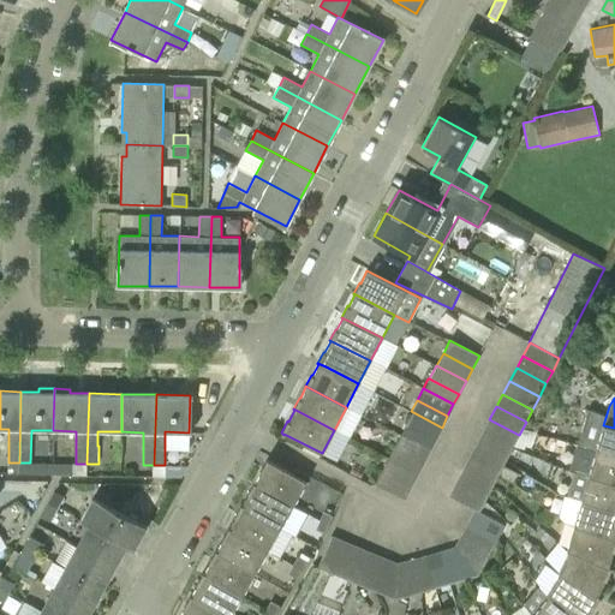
[(399,434),(430,451),(442,428),(411,411),(399,434)]
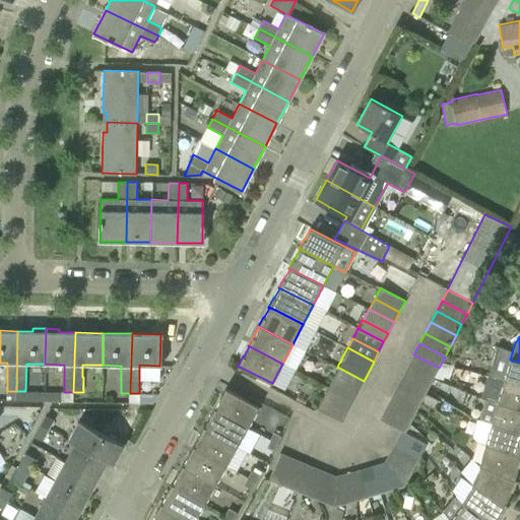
[(434,378),(439,368),(413,354),(408,365),(434,378)]
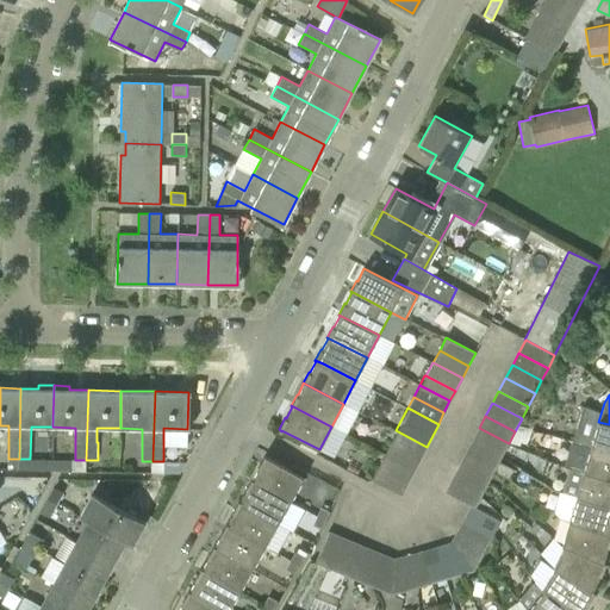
[(591,447),(609,452),(609,424),(598,422),(591,447)]
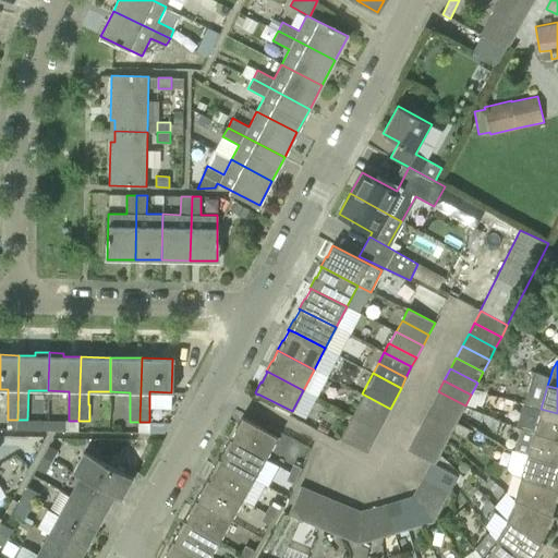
[(459,417),(465,405),(438,391),(432,403),(459,417)]
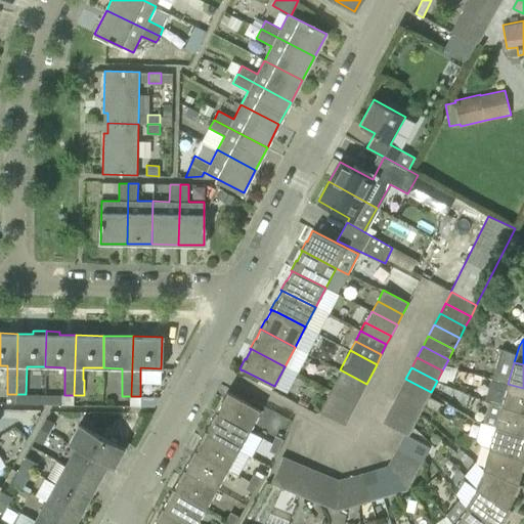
[(366,384),(340,369),(330,390),(356,403),(366,384)]
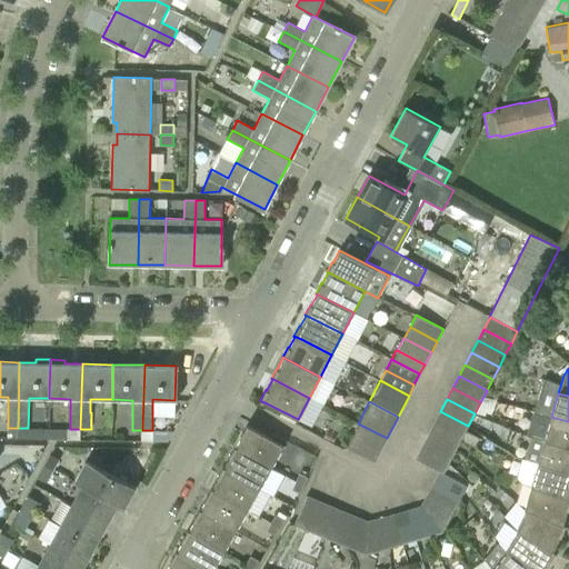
[(466,430),(468,426),(440,411),(435,423),(462,438),(466,430)]
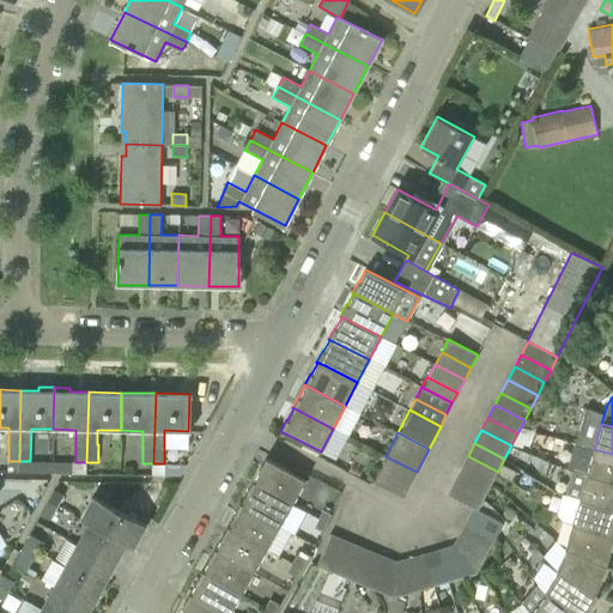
[(586,474),(612,480),(612,454),(594,449),(586,474)]
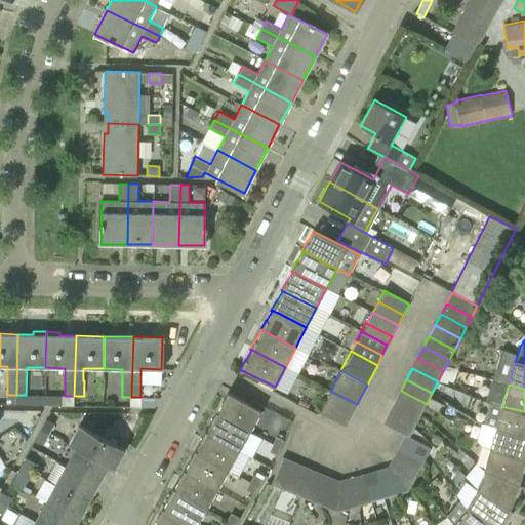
[(352,415),(357,404),(330,391),(325,401),(352,415)]
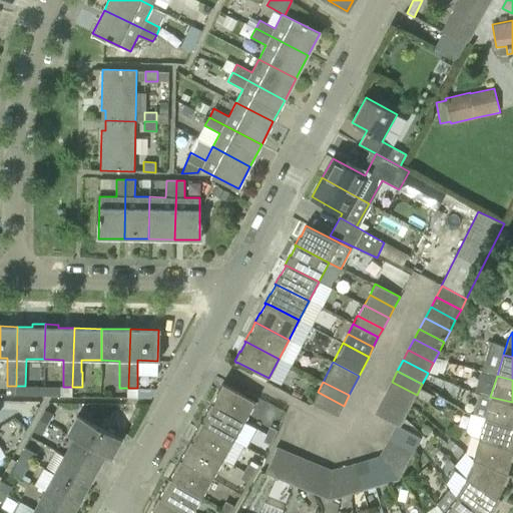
[(411,405),(417,395),(392,382),(386,393),(411,405)]
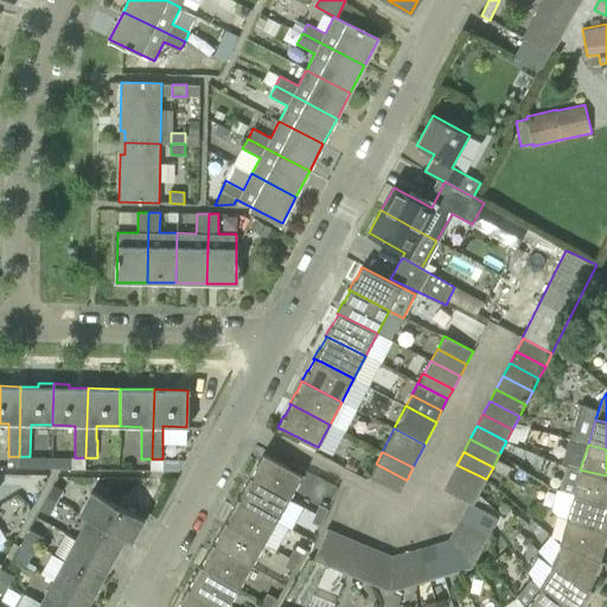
[(250,477),(289,499),(302,475),(266,455),(266,454),(263,453),(256,465),(257,465),(251,475),(250,475),(250,477)]
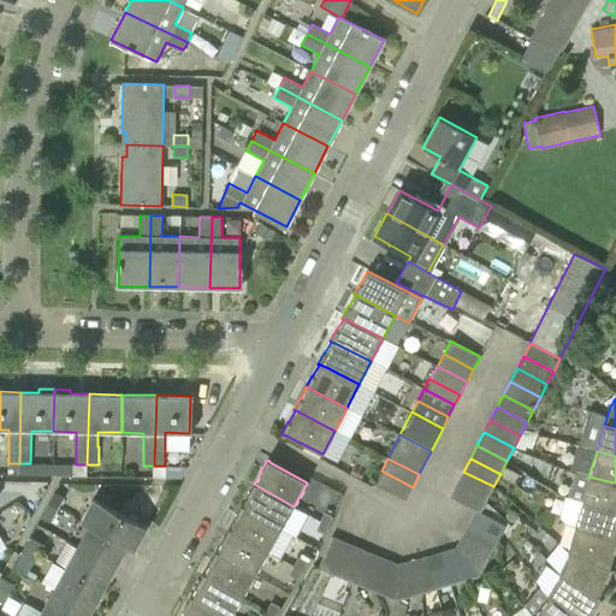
[(504,466),(501,474),(514,484),(520,475),(504,466)]
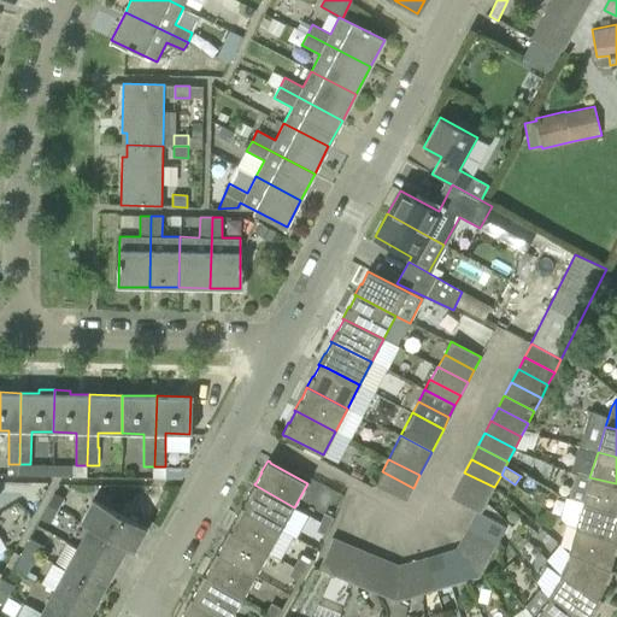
[(407,500),(413,488),(382,471),(375,485),(407,500)]
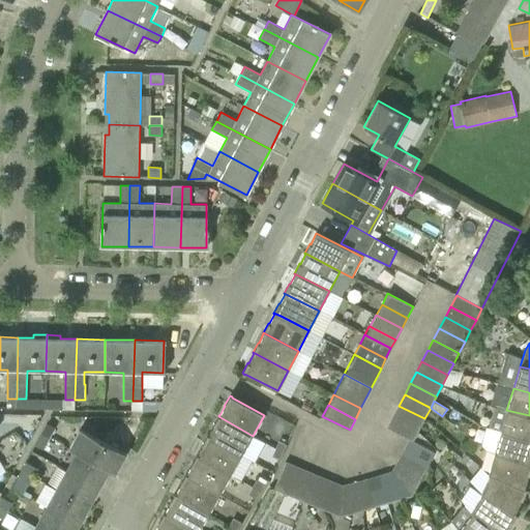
[(418,430),(424,418),(399,406),(393,416),(418,430)]
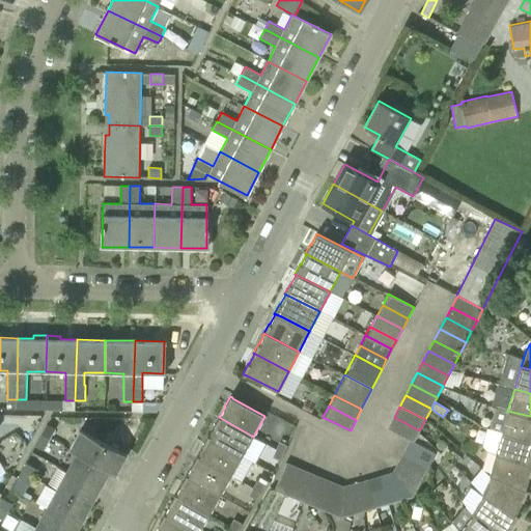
[(501,432),(530,440),(530,416),(507,411),(501,432)]
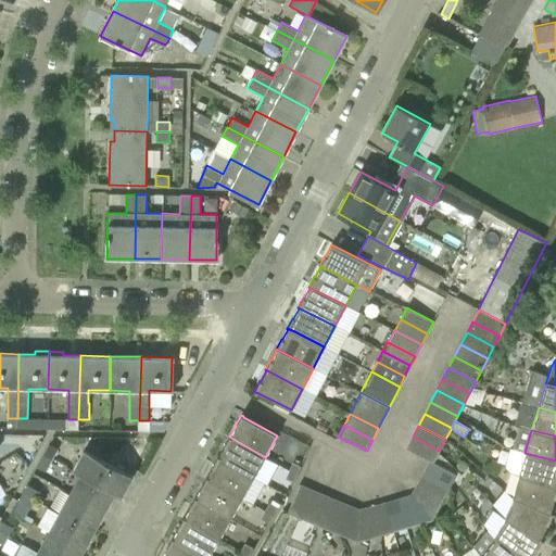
[(253,478),(265,457),(229,437),(224,446),(218,456),(217,456),(253,478)]
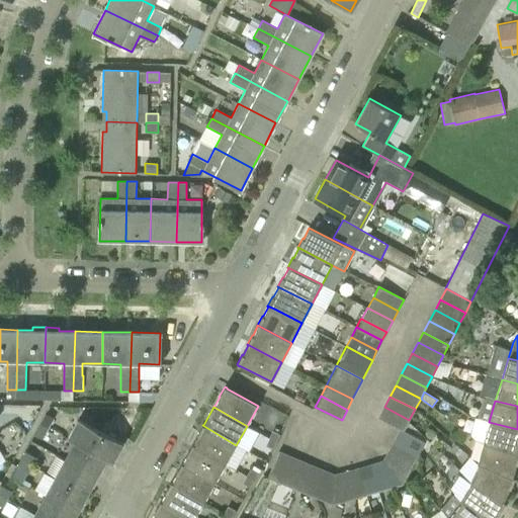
[(404,431),(409,420),(384,407),(378,418),(400,430),(404,431)]
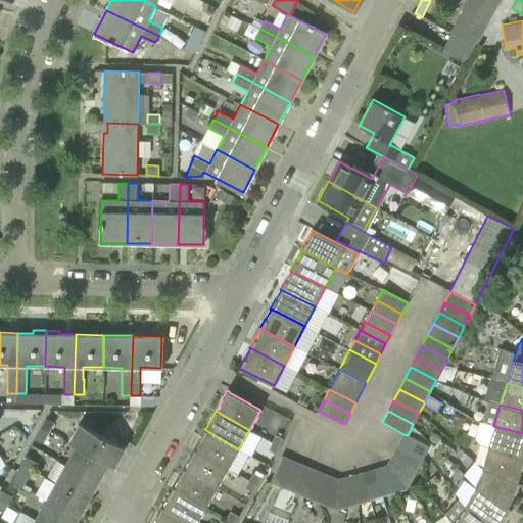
[(94,457),(105,437),(91,430),(95,422),(86,417),(82,424),(80,423),(69,443),(76,446),(94,457)]
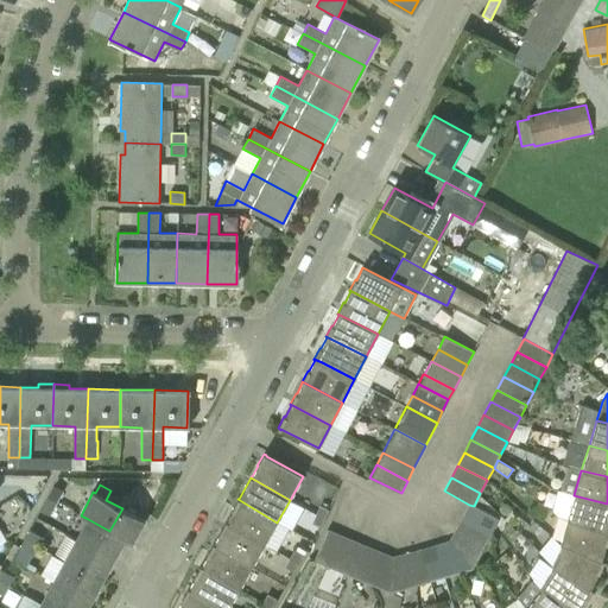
[(46,498),(56,502),(62,491),(52,486),(46,498)]
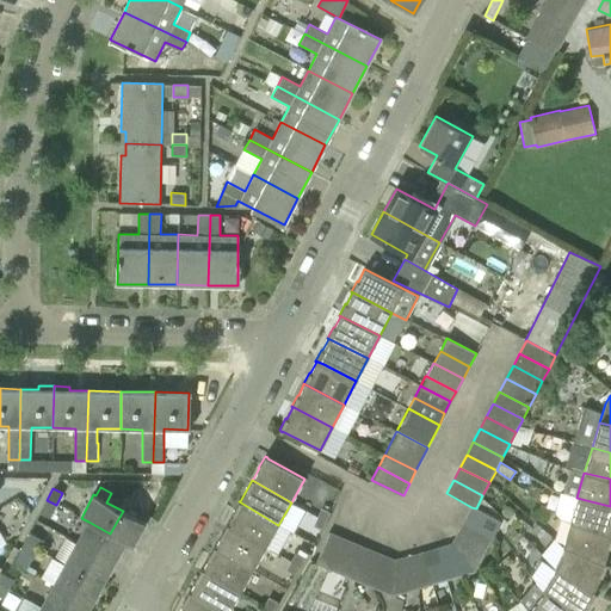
[(569,523),(610,532),(610,506),(576,498),(569,523)]
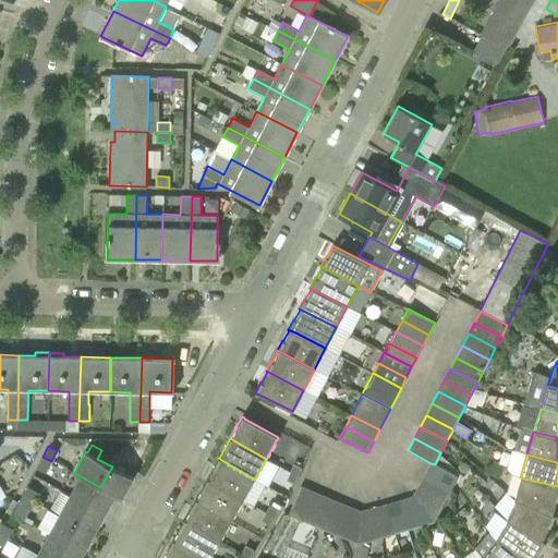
[(36,469),(45,473),(51,461),(43,457),(36,469)]
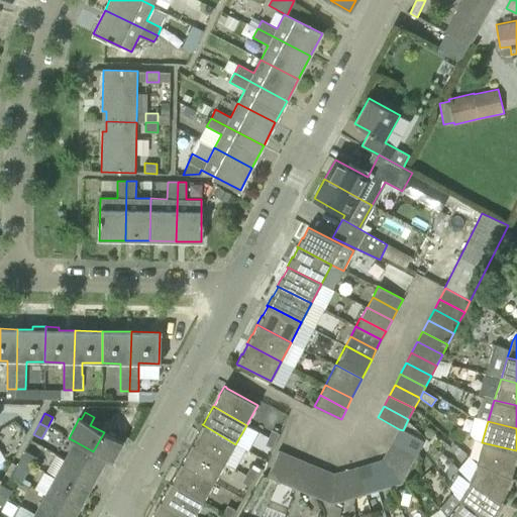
[(224,462),(235,444),(202,424),(197,433),(198,434),(193,443),(192,443),(224,462)]
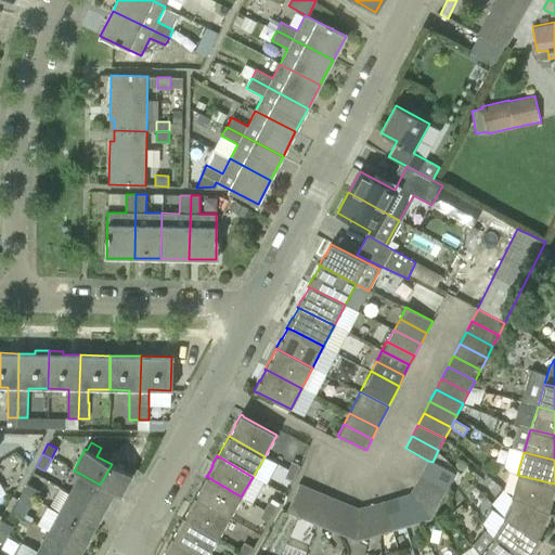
[(450,486),(455,474),(433,462),(428,461),(423,472),(450,486)]
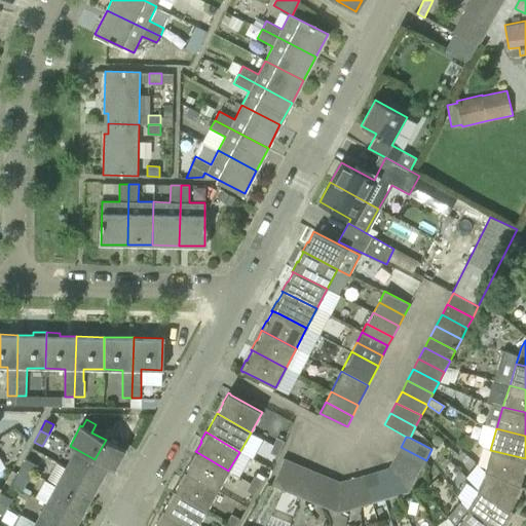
[(273,446),(282,449),(285,441),(277,438),(273,446)]
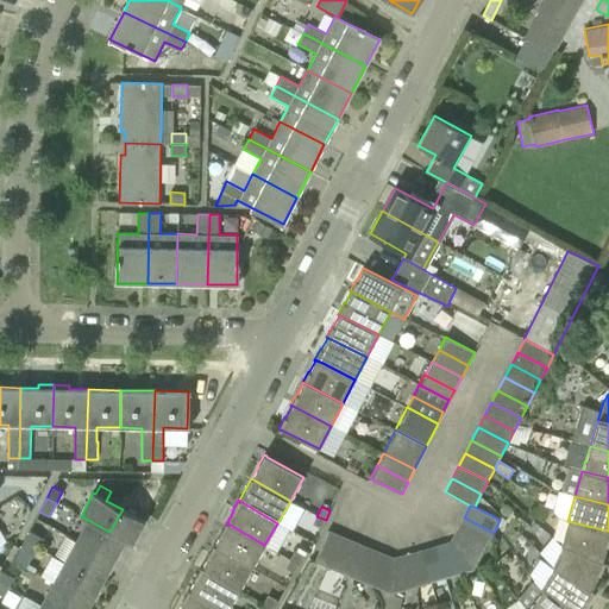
[(110,532),(125,540),(132,545),(144,521),(123,509),(110,532)]
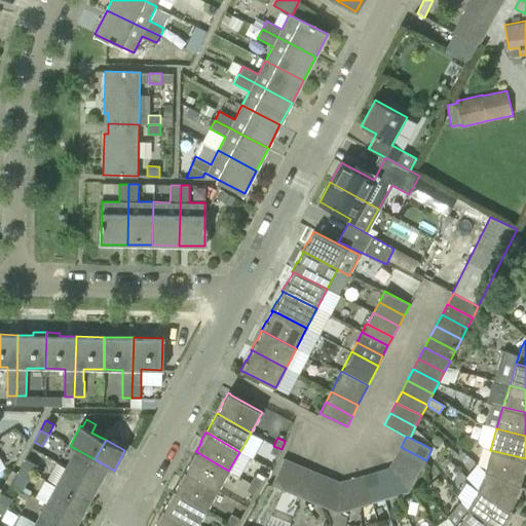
[(270,453),(278,456),(282,449),(273,446),(270,453)]
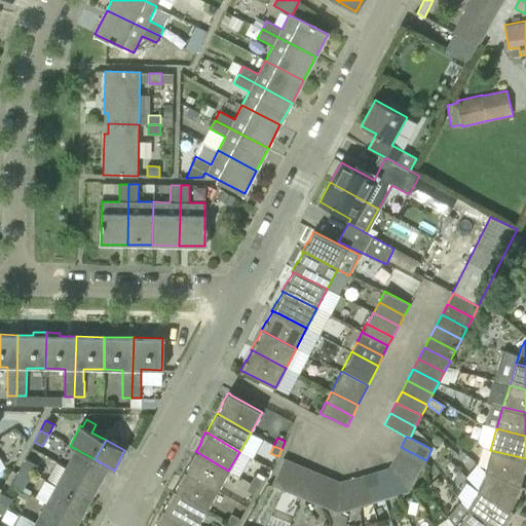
[(420,471),(426,460),(401,447),(395,457),(420,471)]
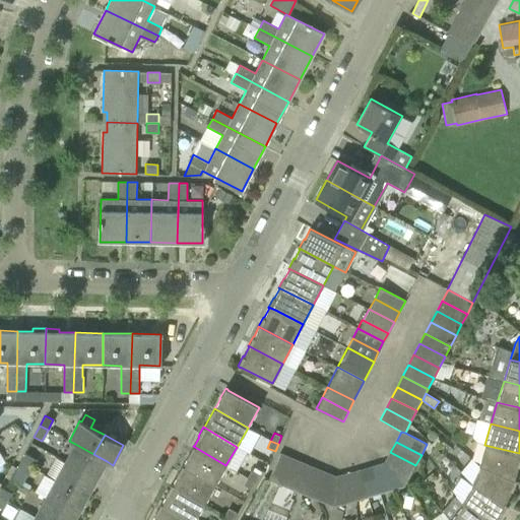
[(96,478),(107,461),(93,454),(75,444),(66,461),(96,478)]
